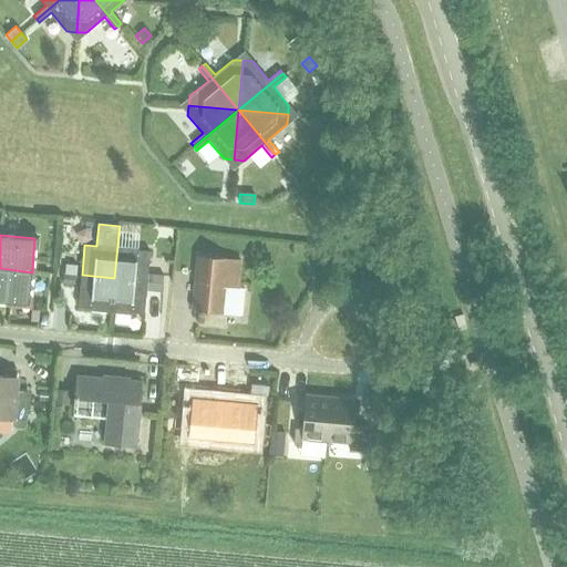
[(137,248),(117,246),(114,278),(147,281),(147,274),(150,251),(137,249),(137,248)]
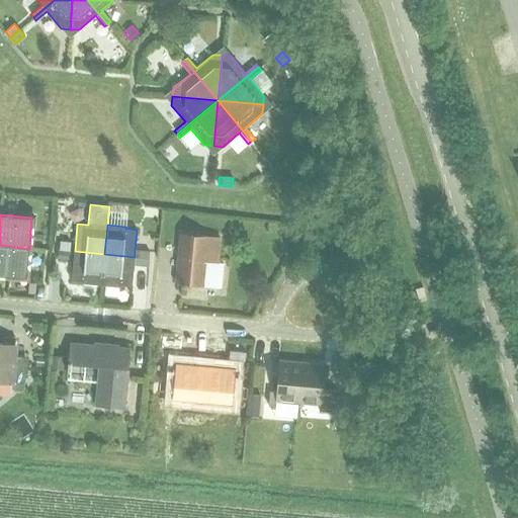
[(224,263),(217,262),(219,236),(180,233),(177,283),(222,287),(224,263)]
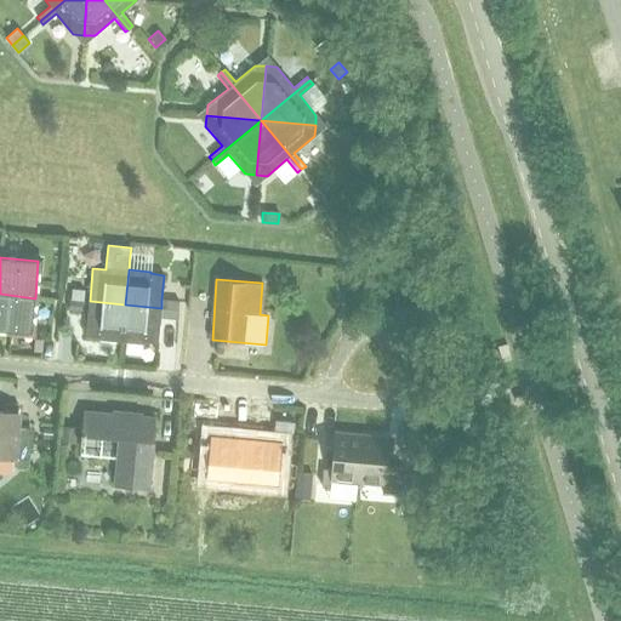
[(70,290),(69,301),(81,302),(83,302),(83,291),(70,290)]
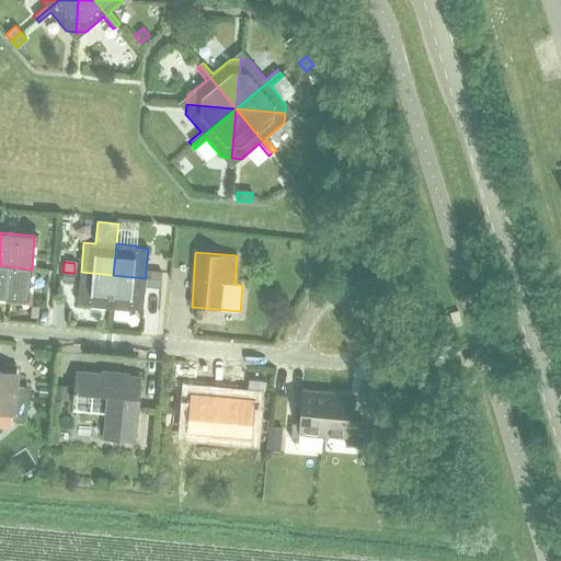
[(32,270),(0,265),(0,299),(29,301),(32,270)]
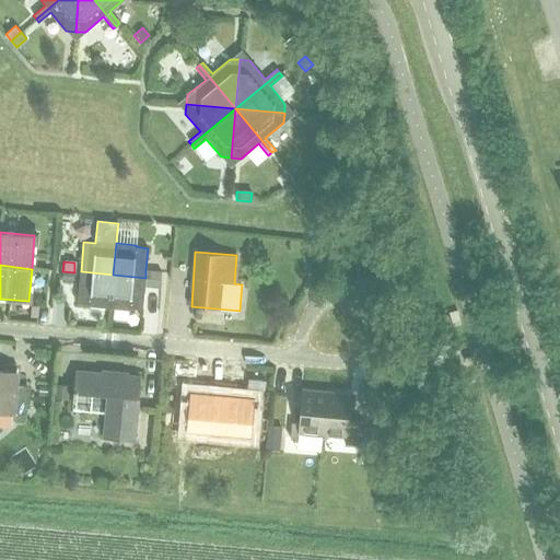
[(146,270),(146,278),(161,279),(161,271),(146,270)]
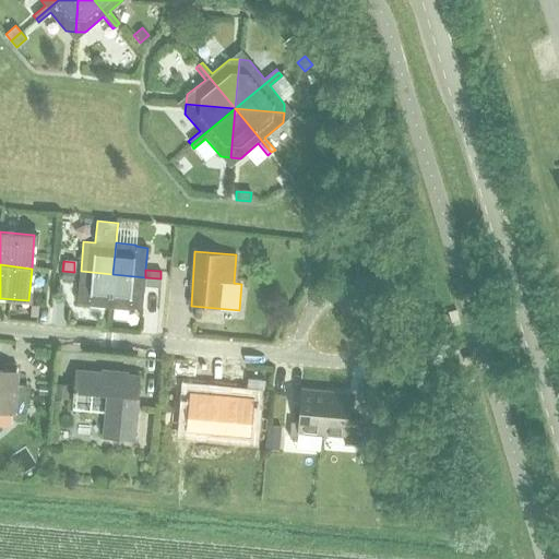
[(61,271),(60,281),(72,282),(73,272),(62,271),(61,271)]
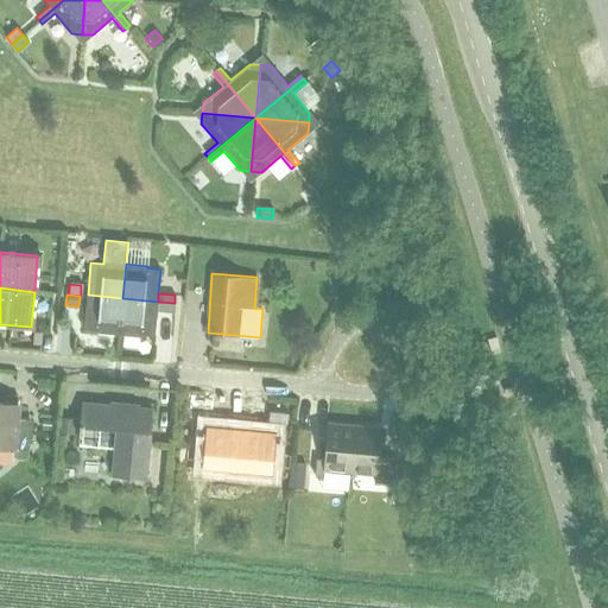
[(122,298),(88,295),(84,329),(97,330),(96,334),(119,335),(122,298)]
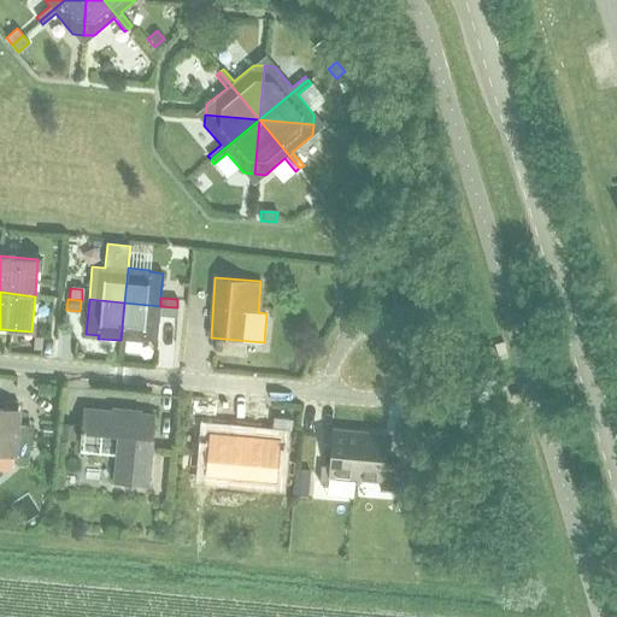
[(124,303),(121,340),(142,342),(144,339),(157,341),(159,315),(160,306),(124,303)]
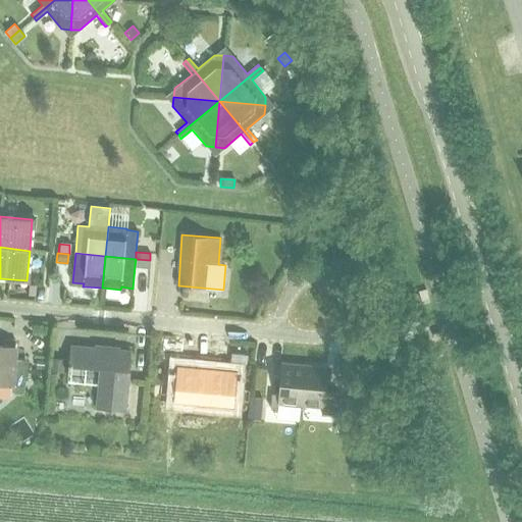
[(136,259),(135,266),(149,268),(150,260),(136,259)]
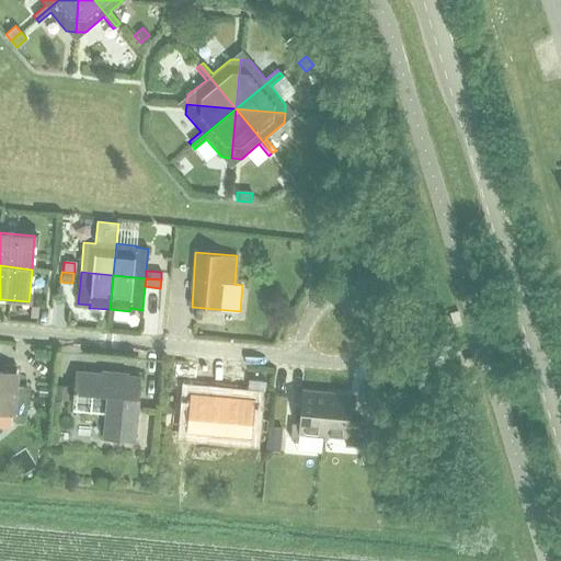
[(15,396),(18,374),(15,373),(16,366),(4,365),(3,371),(0,371),(0,412),(12,413),(11,421),(26,422),(29,396),(15,396)]
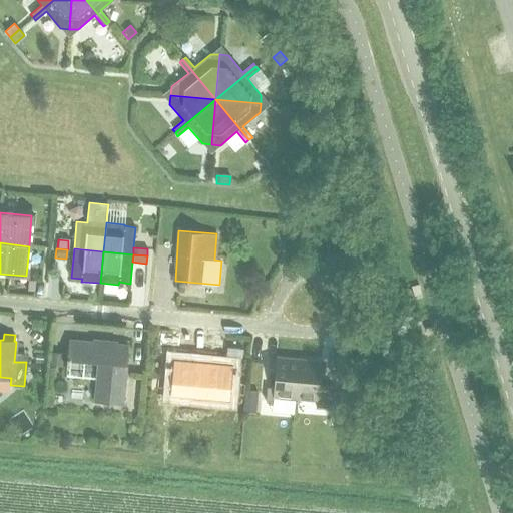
[(179,336),(159,335),(158,346),(177,348),(179,336)]
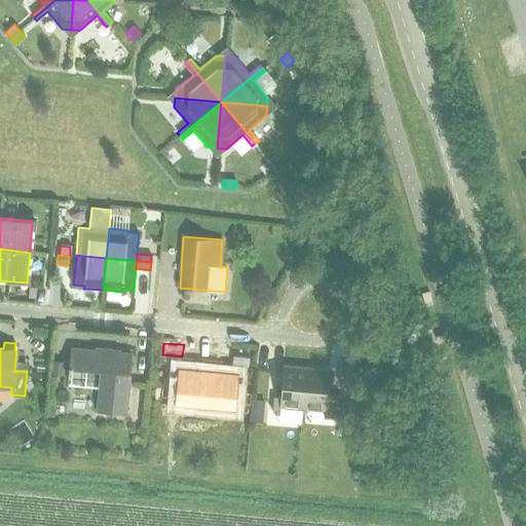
[(125,415),(127,391),(132,352),(71,346),(67,386),(99,389),(97,412),(125,415)]
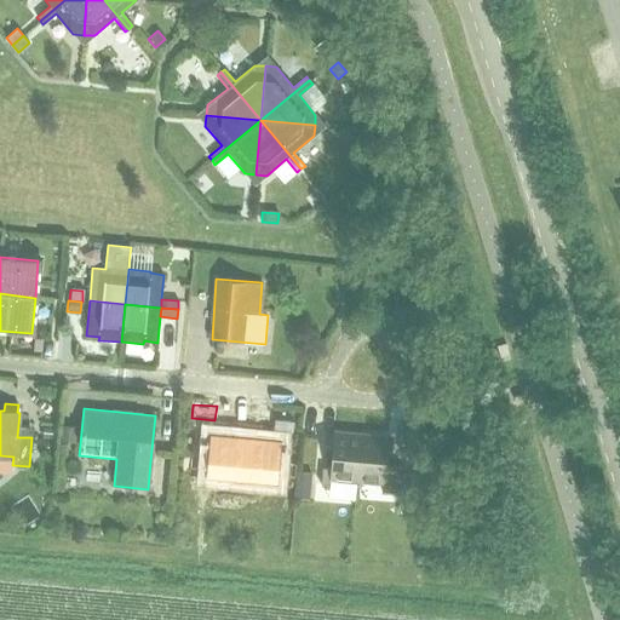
[(61,442),(75,443),(78,428),(62,426),(61,442)]
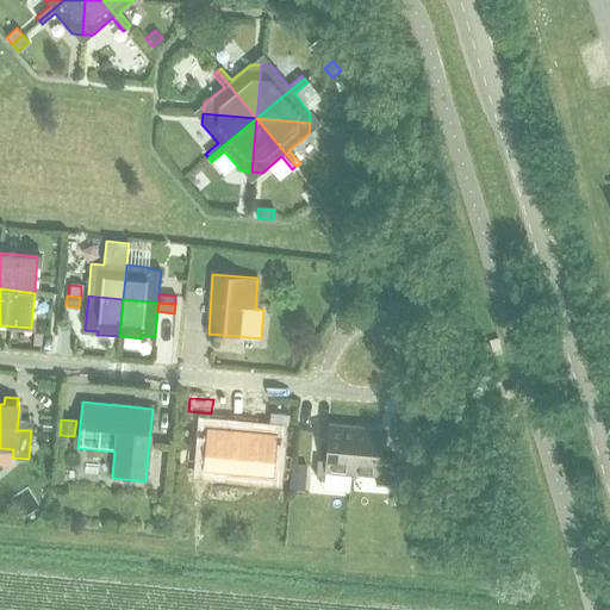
[(42,422),(41,433),(53,433),(53,423),(42,422)]
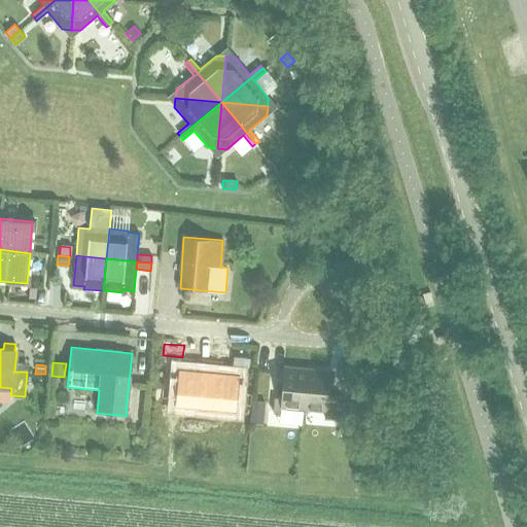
[(303,409),(306,369),(284,366),(281,397),(274,397),(272,411),(280,412),(280,407),(303,409)]
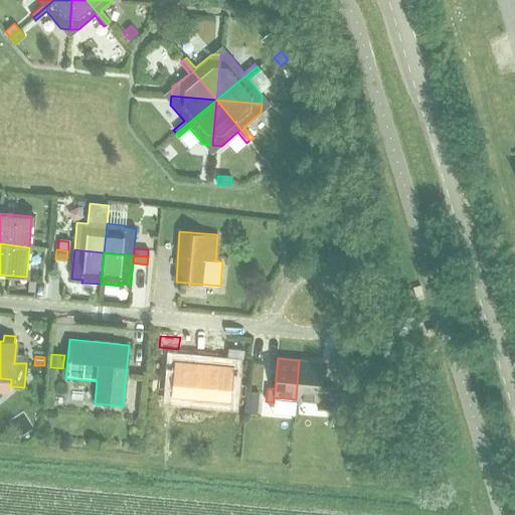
[(299,360),(296,399),(318,401),(317,407),(317,408),(331,409),(333,387),(320,385),(322,363),(299,360)]
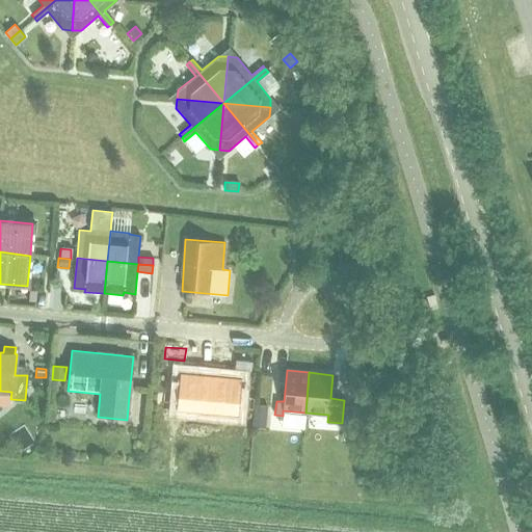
[(235,392),(171,387),(169,416),(232,422),(235,392)]
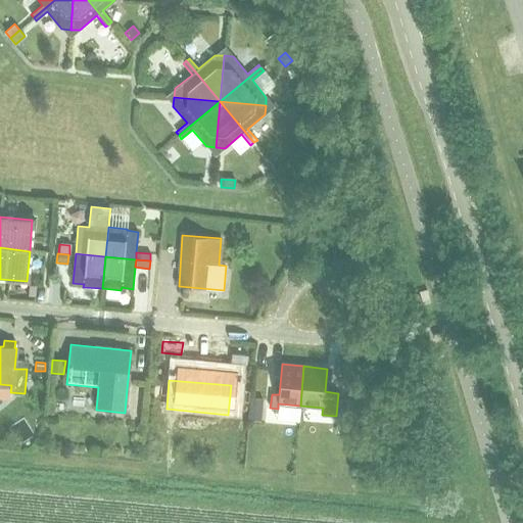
[(249,397),(249,408),(265,409),(265,398),(249,397)]
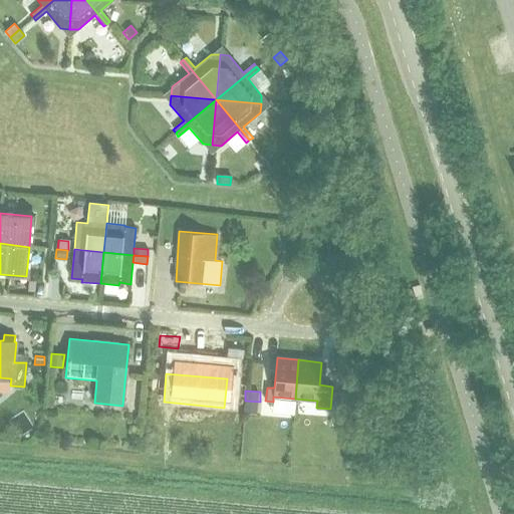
[(334,407),(343,408),(345,392),(335,392),(334,407)]
